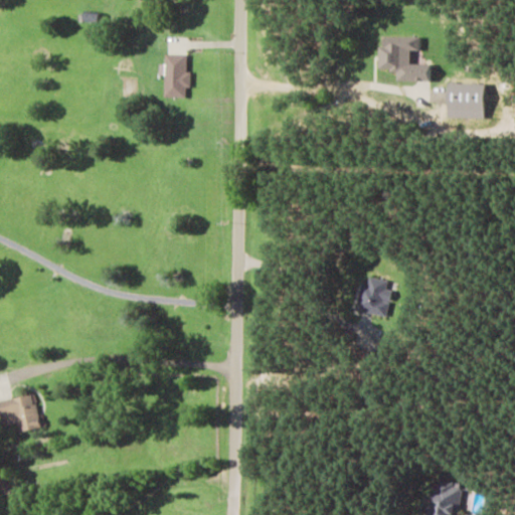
[(431,81),(432,63),(411,63),(412,50),(421,51),(421,38),(385,36),(385,47),(380,47),(379,70),(398,70),(398,80),(431,81)]
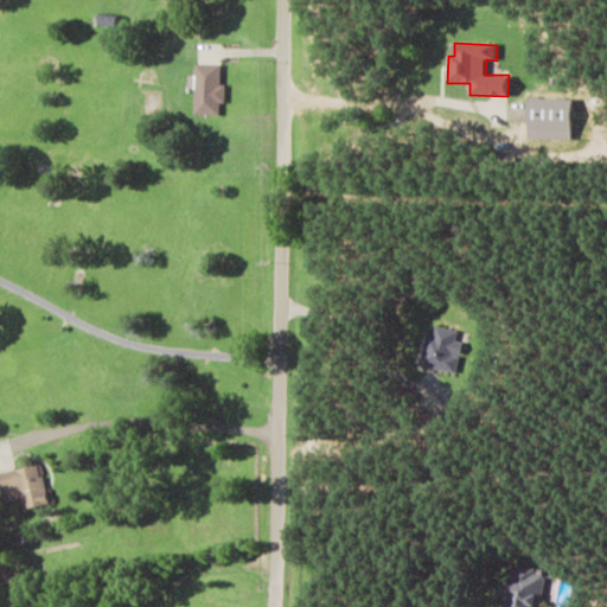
[(196,88),(196,114),(221,115),(221,103),(227,103),(227,85),(222,85),(222,64),(196,63),(196,75),(190,75),(189,88),(196,88)]
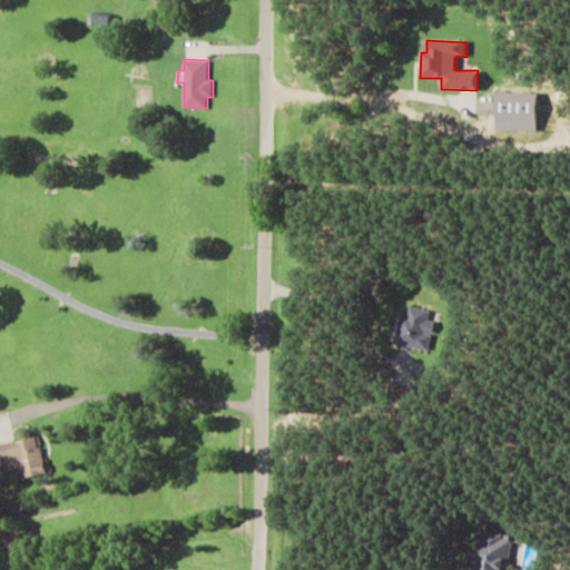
[(148,68),(135,68),(135,84),(147,84),(148,68)]
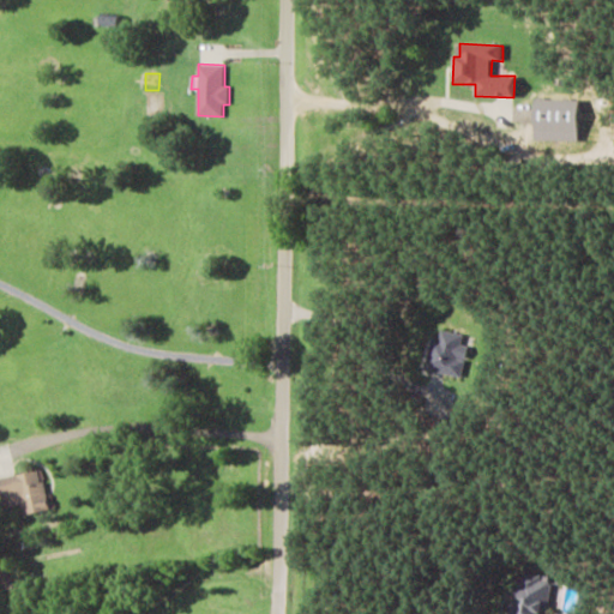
[(581,100),(536,98),(535,140),(581,140),(581,100)]
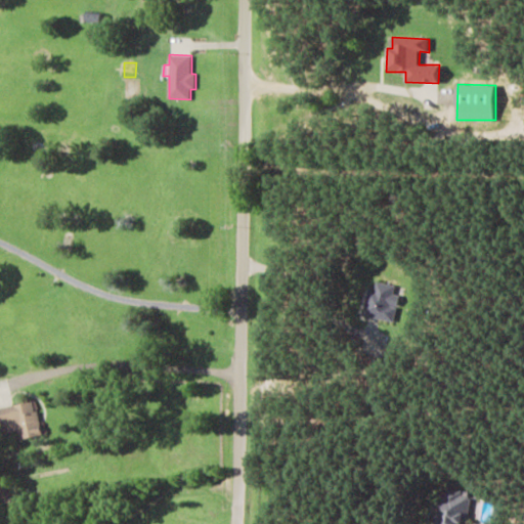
[(370,289),(364,315),(393,321),(399,295),(395,294),(397,286),(378,281),(376,290),(370,289)]
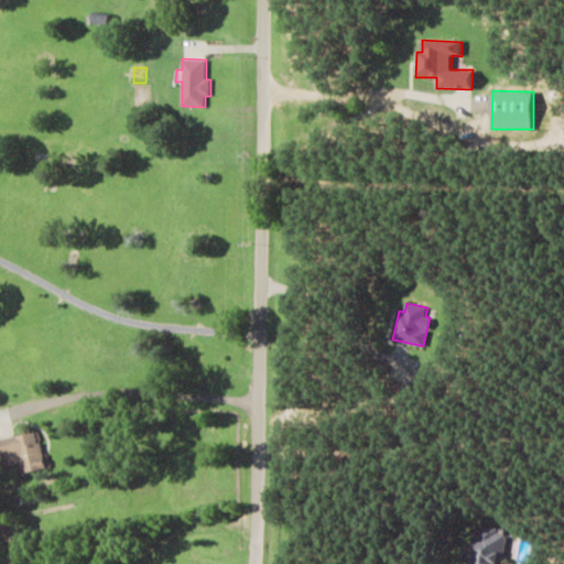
[(24,474),(45,468),(36,431),(0,440),(0,461),(1,467),(21,463),(24,474)]
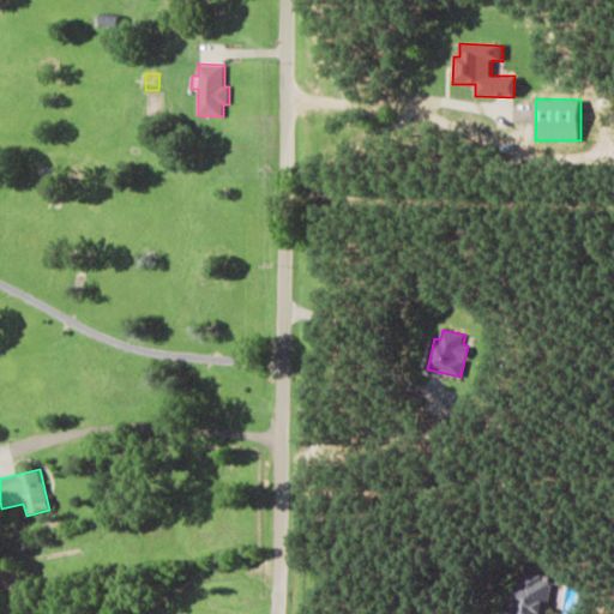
[(511,613),(551,613),(554,576),(524,573),(524,588),(519,588),(518,602),(512,602),(511,613)]
